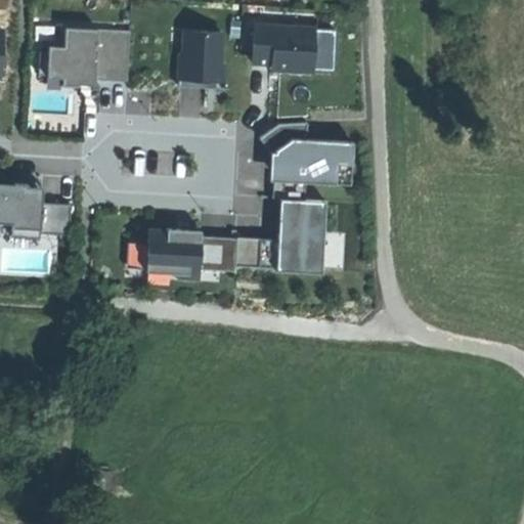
[(314,30),(254,27),(252,63),(274,64),(279,71),(312,72),(314,30)]
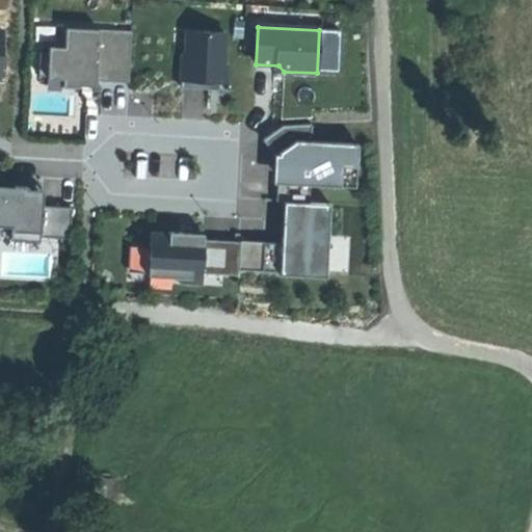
[(63,55),(41,54),(40,77),(63,78),(63,87),(79,88),(80,82),(130,84),(132,32),(64,29),(63,55)]
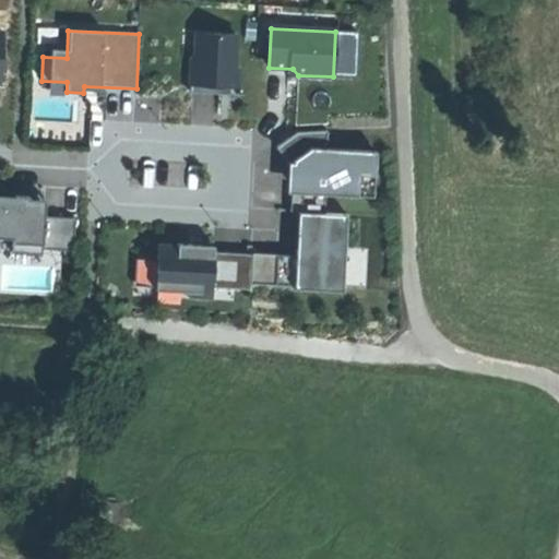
[(197,33),(195,59),(205,59),(206,34),(197,33)]
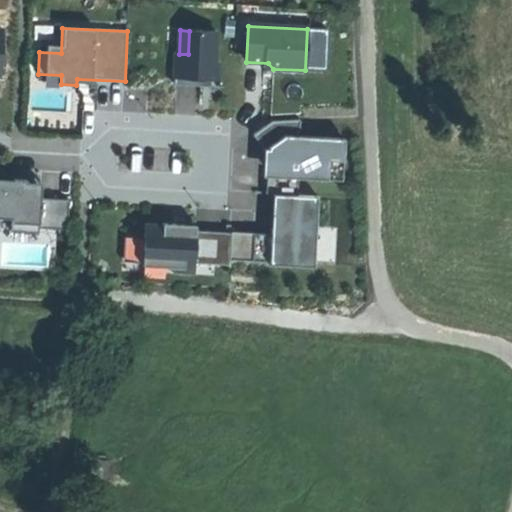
[(216,32),(189,31),(188,54),(179,54),(175,54),(174,85),(202,86),(203,80),(217,81),(218,63),(214,63),(216,32)]
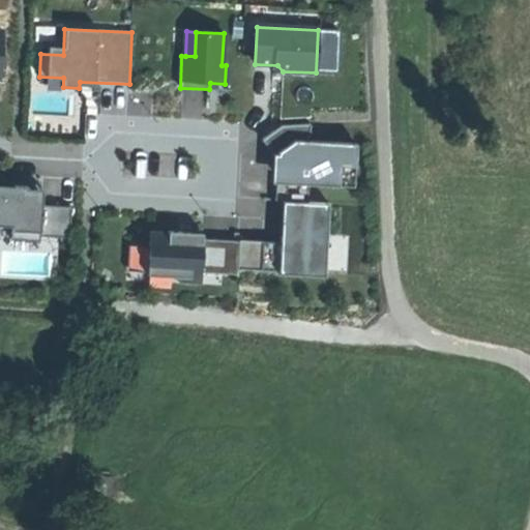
[(284,242),(238,240),(238,241),(236,269),(324,274),(328,204),(306,203),(307,185),(352,187),(355,144),(310,142),(311,124),(281,126),(261,140),(272,155),(277,155),(274,201),(287,201),(284,242)]
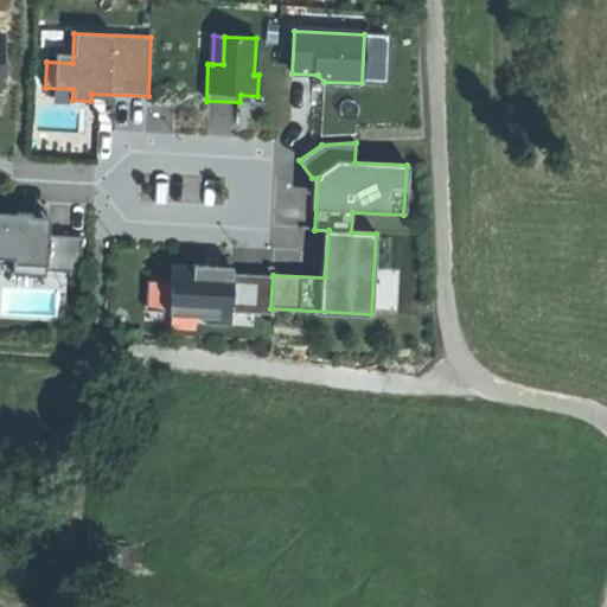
[(48,236),(48,224),(31,223),(31,217),(31,213),(16,212),(16,216),(0,215),(0,257),(13,259),(12,274),(45,276),(45,270),(80,273),(81,237),(48,236)]
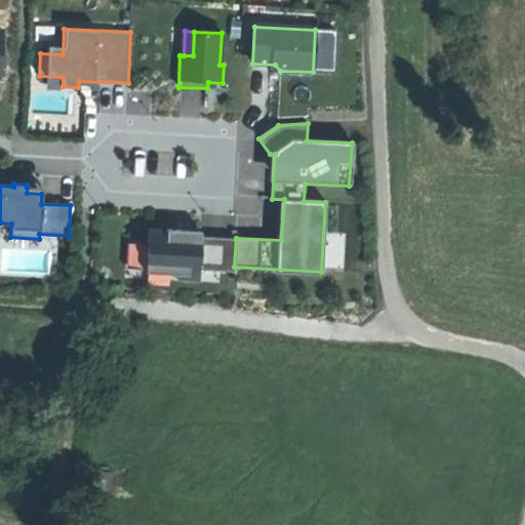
[(200,237),(200,234),(179,233),(179,230),(166,230),(165,232),(148,231),(146,270),(165,271),(175,277),(197,278),(198,270),(200,237)]
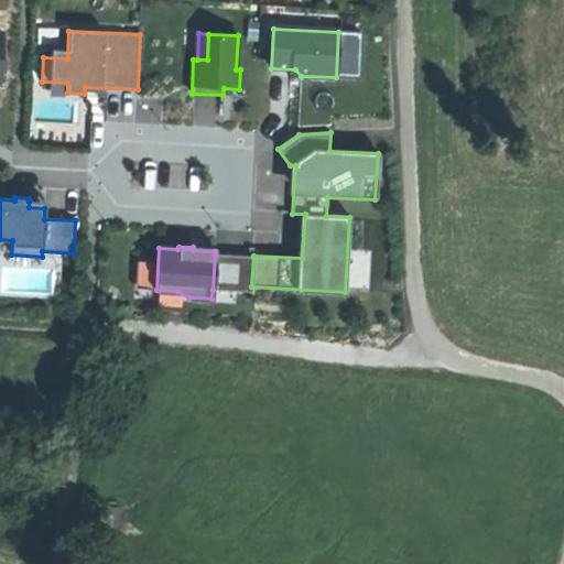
[(248,257),(215,255),(213,290),(251,292),(251,286),(253,257),(248,257)]
